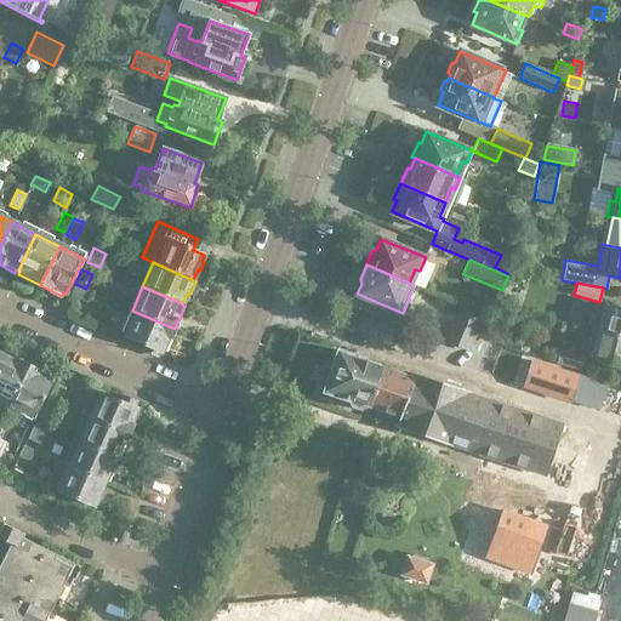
[(73,289),(68,300),(85,307),(90,297),(73,289)]
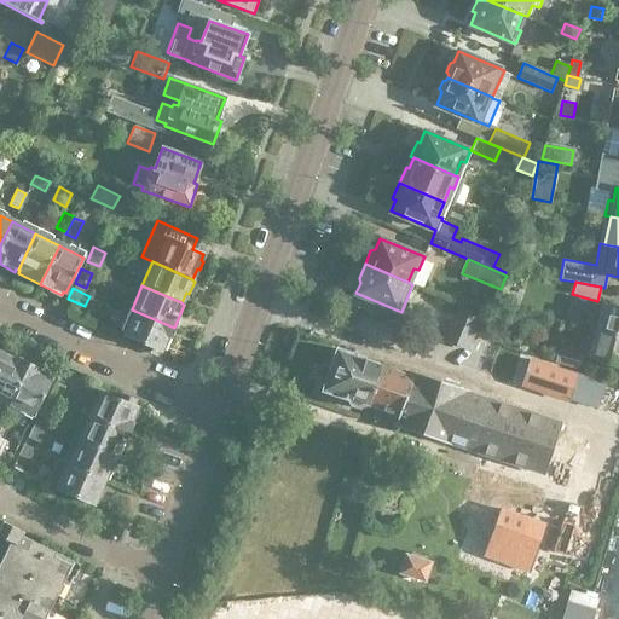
[(444,340),(470,348),(481,310),(453,302),(444,340)]
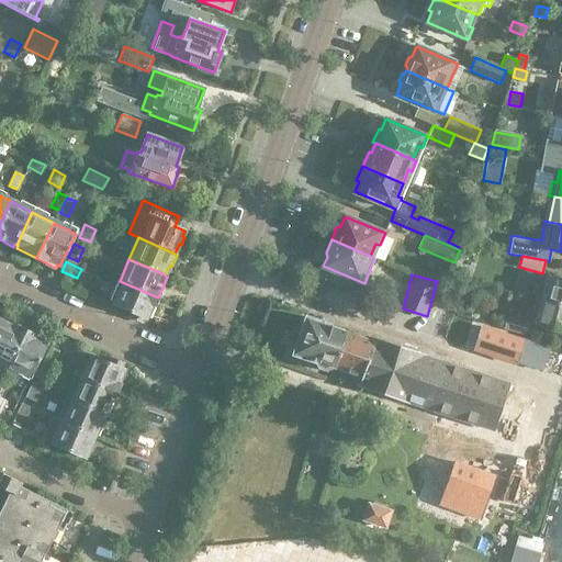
[(561,278),(552,276),(547,274),(539,300),(561,305),(561,278)]
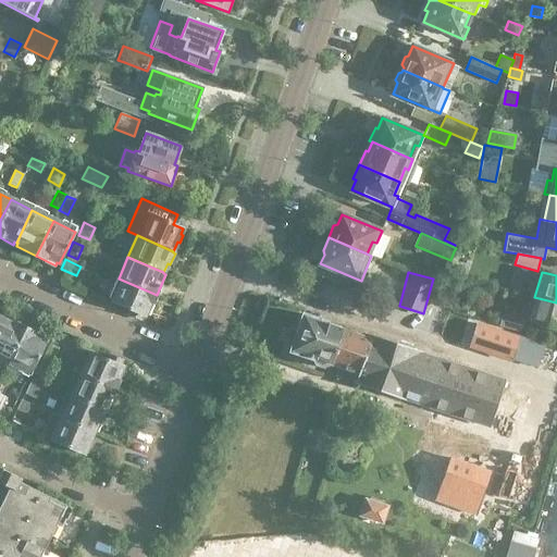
[(323,281),(314,277),(311,288),(320,292),(323,281)]
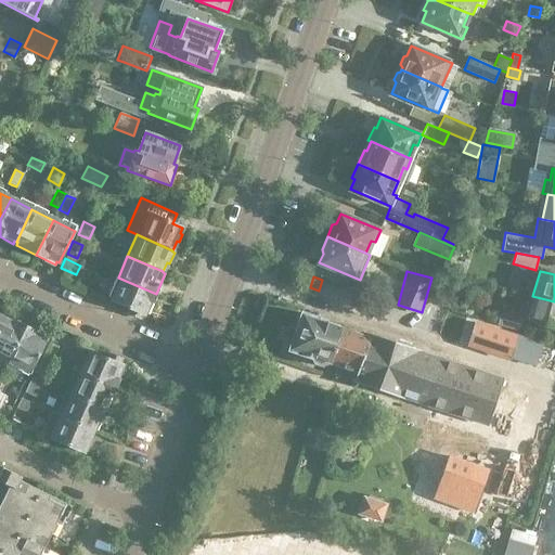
[(129,309),(127,313),(140,319),(142,314),(144,315),(145,313),(147,314),(156,294),(118,278),(107,299),(129,309)]
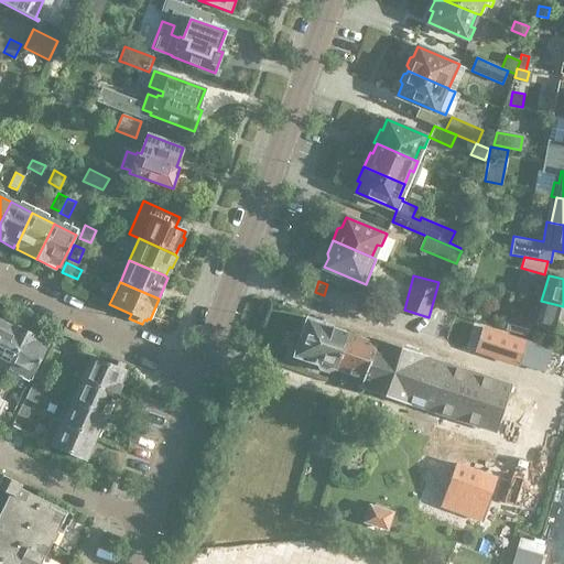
[(563,306),(541,301),(534,325),(563,333),(563,306)]
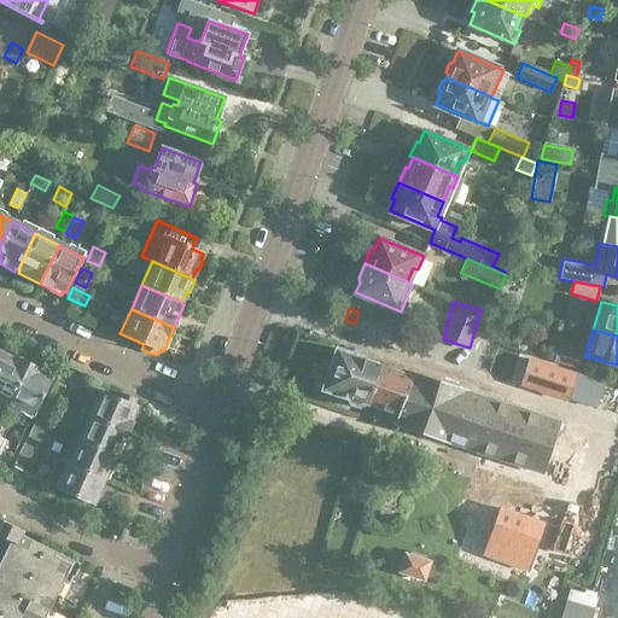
[(558,348),(554,362),(577,368),(581,354),(558,348)]
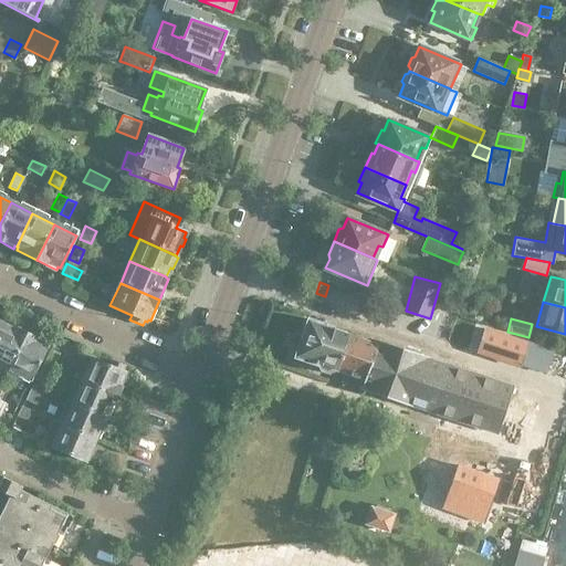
[(348,333),(335,328),(308,320),(295,357),(316,364),(320,371),(327,375),(328,374),(335,369),(336,370),(348,334),(348,333)]
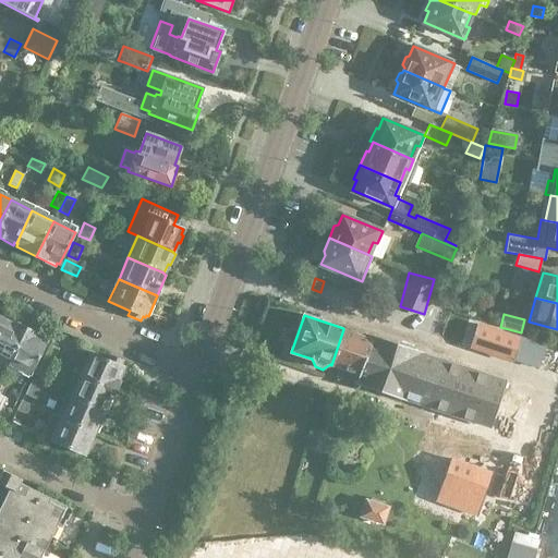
[(0,371),(3,373),(8,364),(25,329),(5,319),(4,322),(2,320),(0,326),(0,371)]
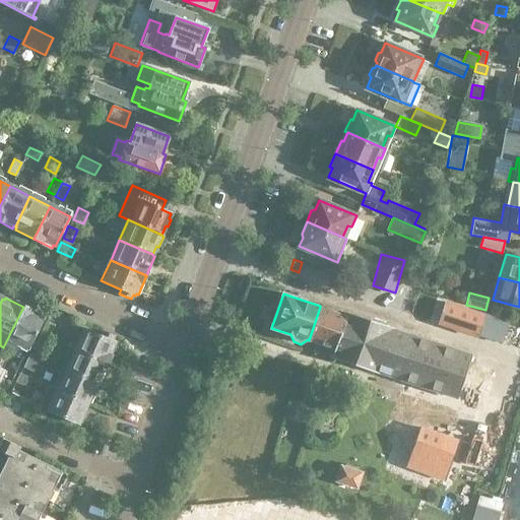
[(500,342),(507,322),(483,314),(482,315),(445,303),(438,323),(477,336),(477,335),(500,342)]
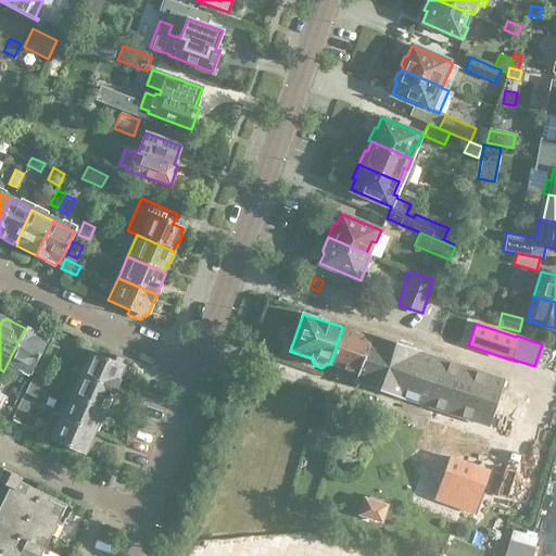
[(25,328),(8,363),(29,374),(46,341),(43,340),(45,338),(25,328)]
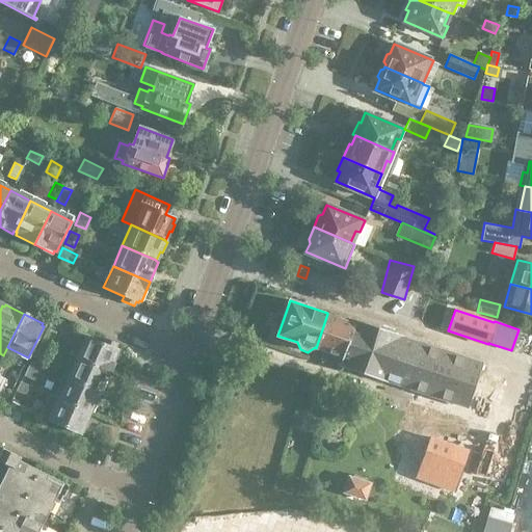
[(354,323),(327,314),(316,348),(343,356),(354,323)]
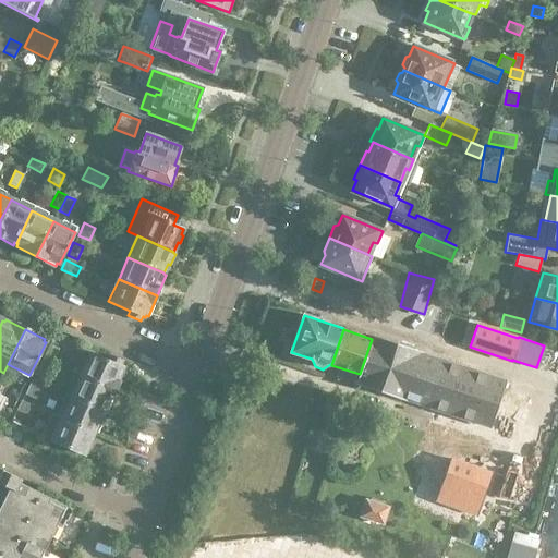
[(372,339),(360,374),(356,381),(490,426),(506,381),(385,341),(385,343),(372,339)]
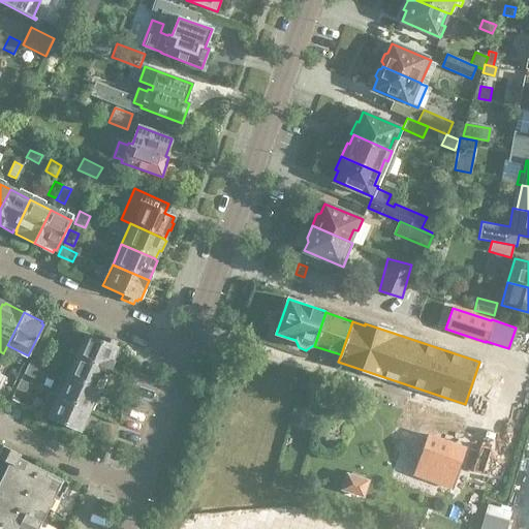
[(40,340),(50,344),(57,329),(49,323),(40,340)]
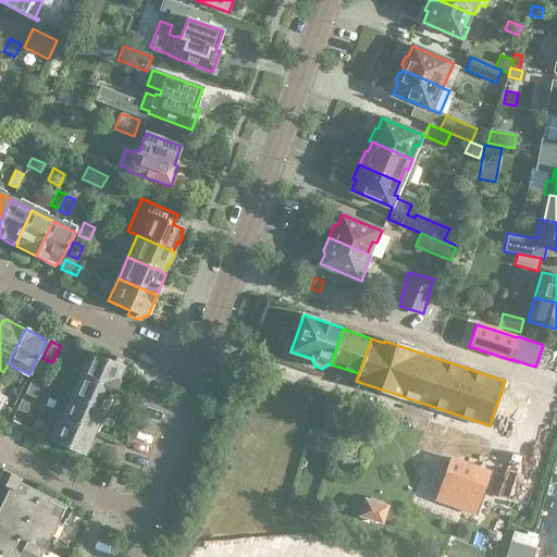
[(86,350),(76,373),(115,390),(124,370),(121,369),(122,367),(120,366),(122,361),(110,356),(108,360),(86,350)]
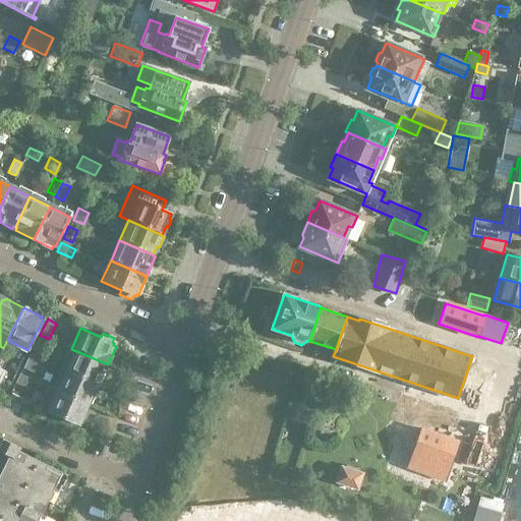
[(49,339),(40,335),(34,348),(42,352),(49,339)]
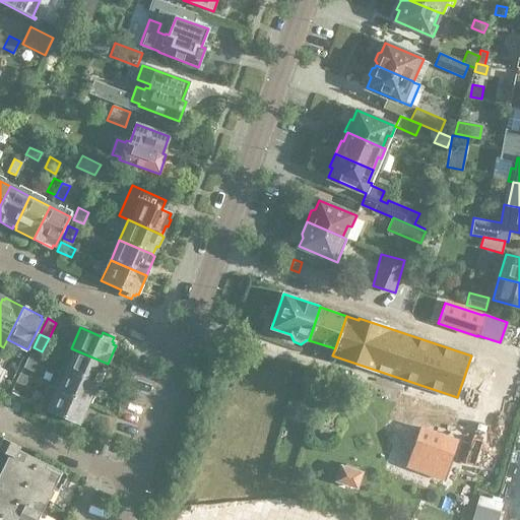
[(108,364),(71,348),(62,369),(95,384),(96,382),(100,383),(108,364)]
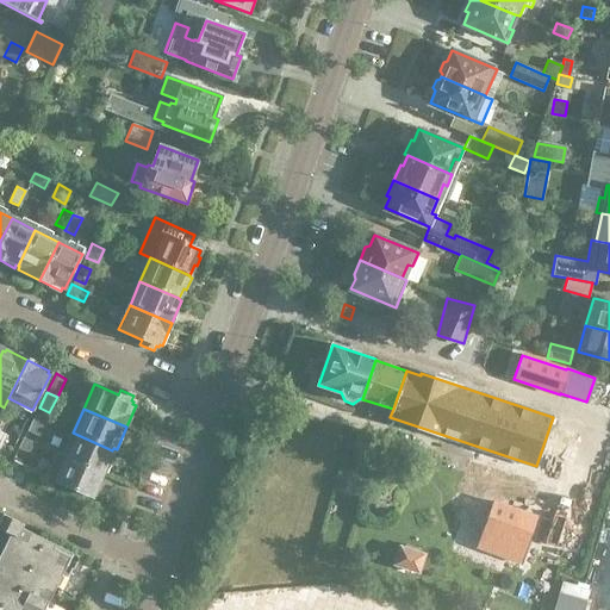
[(35,416),(26,433),(39,439),(48,422),(35,416)]
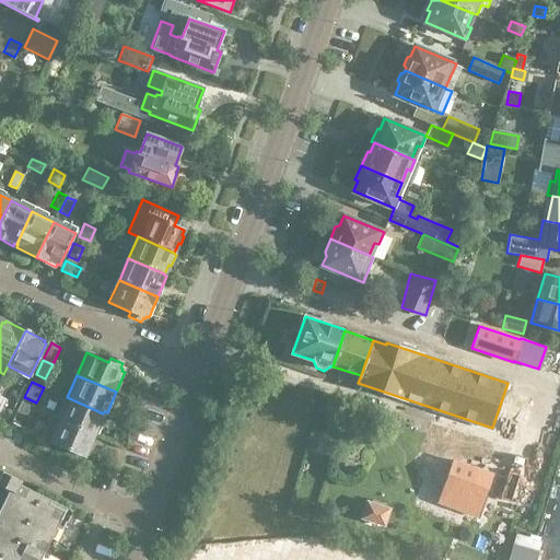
[(67,397),(57,419),(94,435),(94,433),(97,434),(103,422),(100,421),(103,413),(67,397)]
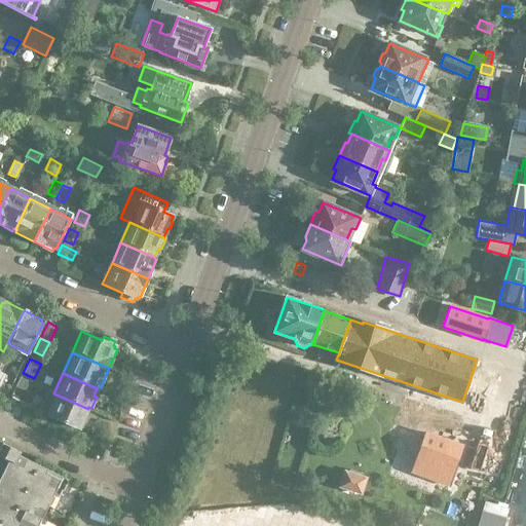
[(14,387),(15,387),(28,393),(33,384),(20,377),(14,387)]
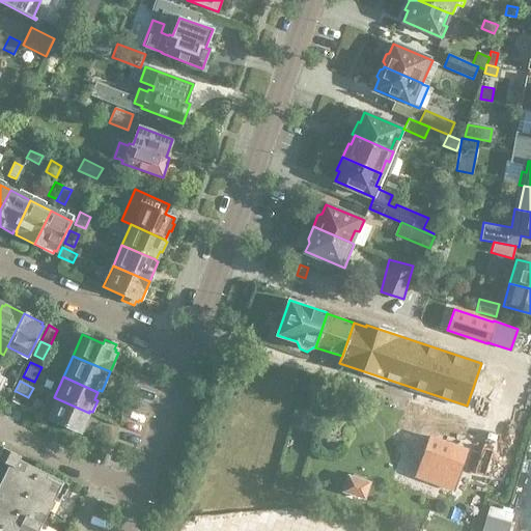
[(89,413),(54,397),(48,395),(39,415),(46,418),(80,432),(81,430),(83,432),(88,422),(85,420),(89,413)]
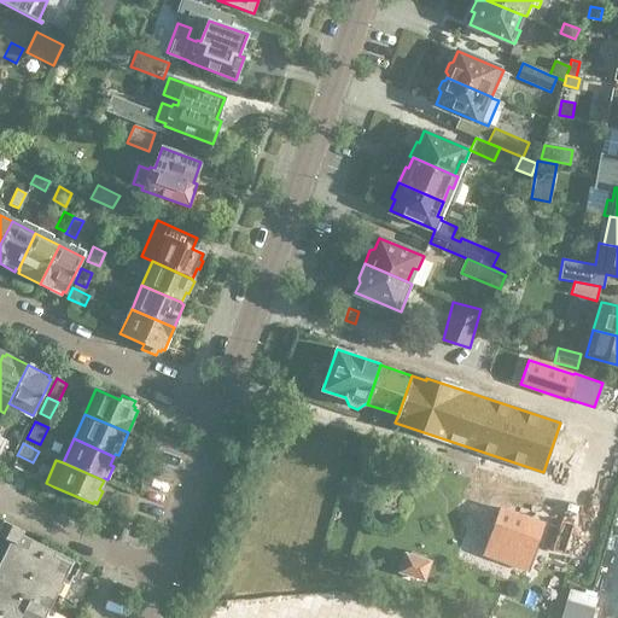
[(558,497),(554,496),(476,468),(461,511),(500,525),(487,565),(528,581),(558,497)]
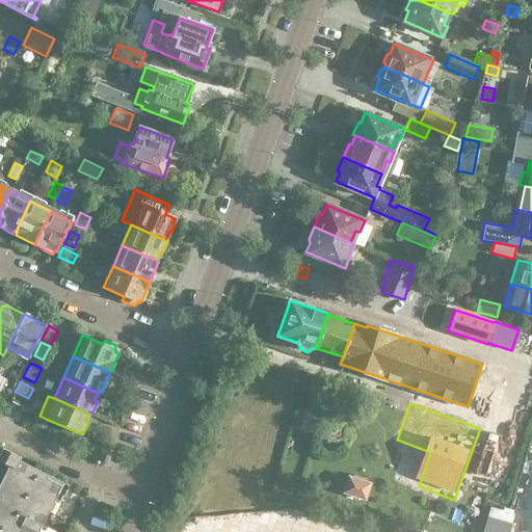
[(58,505),(68,485),(19,460),(20,457),(2,449),(0,451),(0,461),(14,469),(0,494),(0,531),(44,531),(47,528),(41,525),(44,520),(49,523),(54,513),(48,511),(53,502),(58,505)]
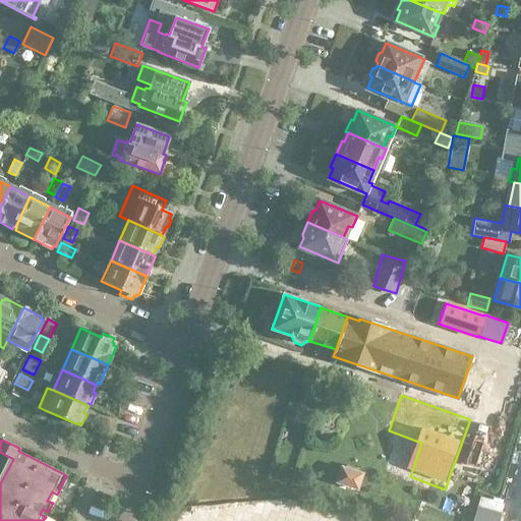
[(361,474),(342,468),(338,481),(357,488),(361,474)]
